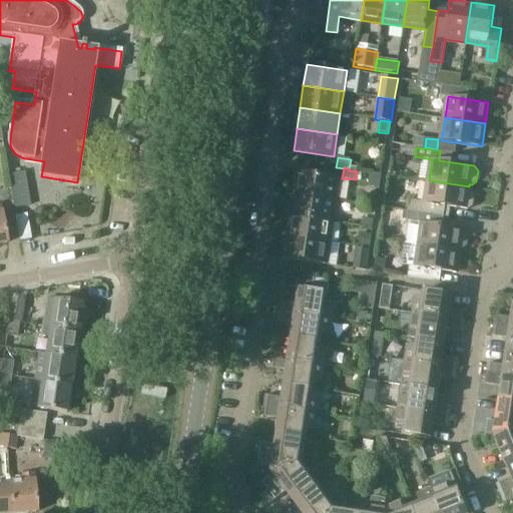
[(295,193),(336,199),(339,177),(298,171),(295,193)]
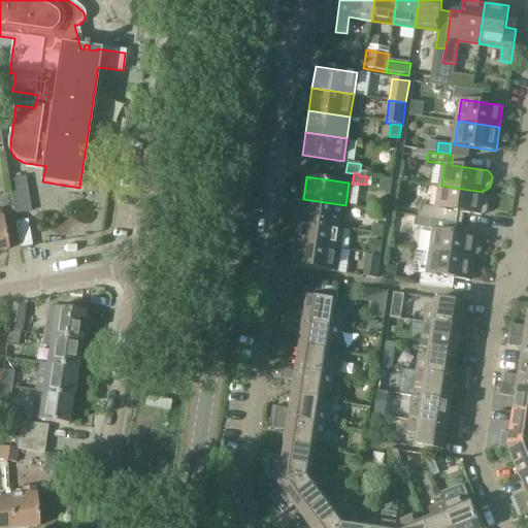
[(381,193),(391,194),(393,179),(383,178),(381,193)]
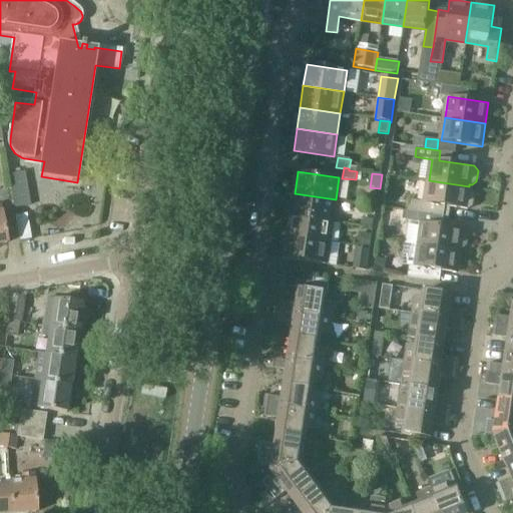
[(468,189),(469,186),(429,180),(425,202),(410,200),(409,209),(444,214),(445,205),(468,209),(473,205),(474,194),(471,189),(468,189)]
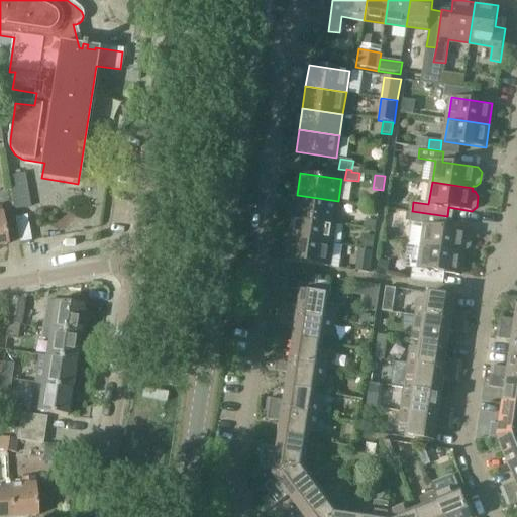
[(338,201),(297,195),(294,216),(334,222),(338,201)]
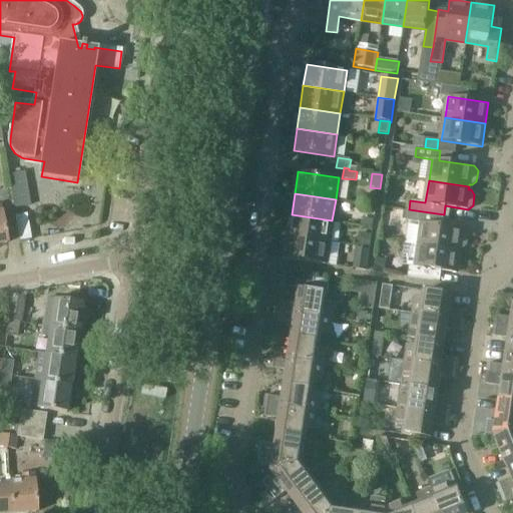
[(407,220),(422,222),(419,243),(459,249),(460,248),(462,248),(467,244),(469,233),(465,229),(442,225),(444,214),(409,209),(407,220)]
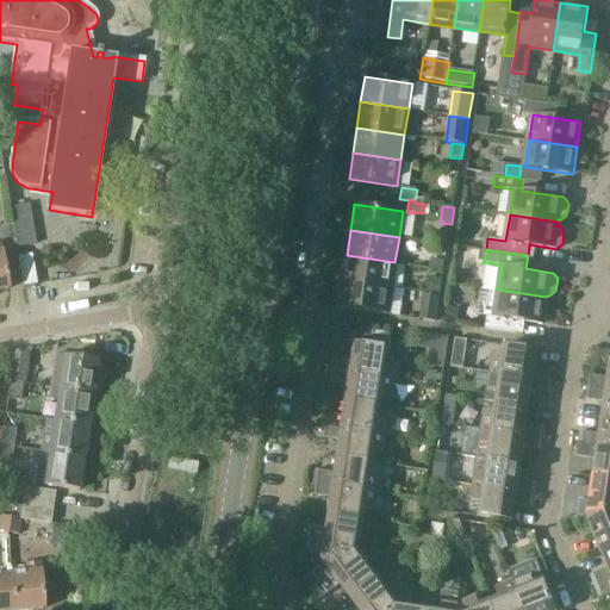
[(347,255),(343,280),(391,288),(394,262),(347,255)]
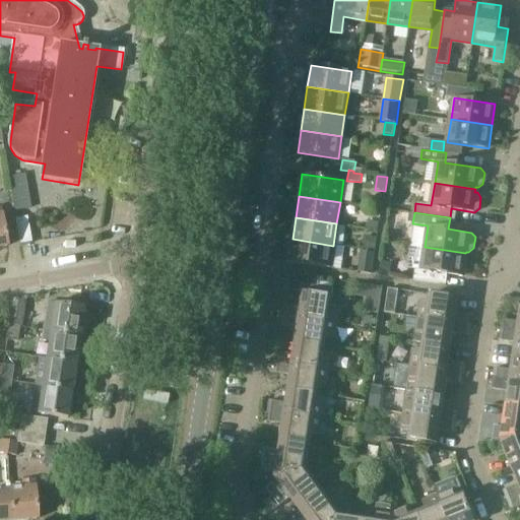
[(25,218),(15,220),(19,245),(29,243),(25,218)]
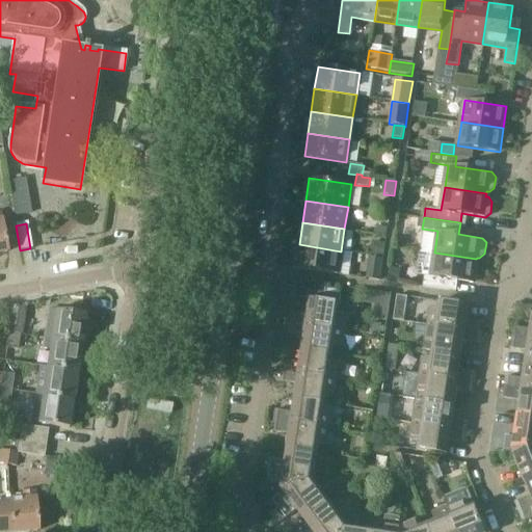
[(338,274),(341,251),(299,244),(296,268),(338,274)]
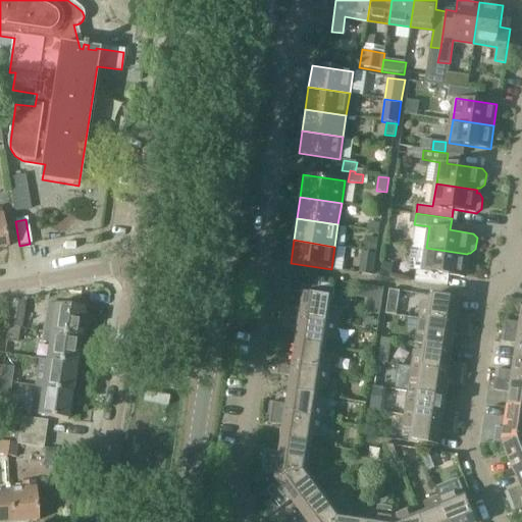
[(467,254),(426,248),(423,271),(416,270),(415,281),(441,285),(442,274),(464,277),(467,254)]
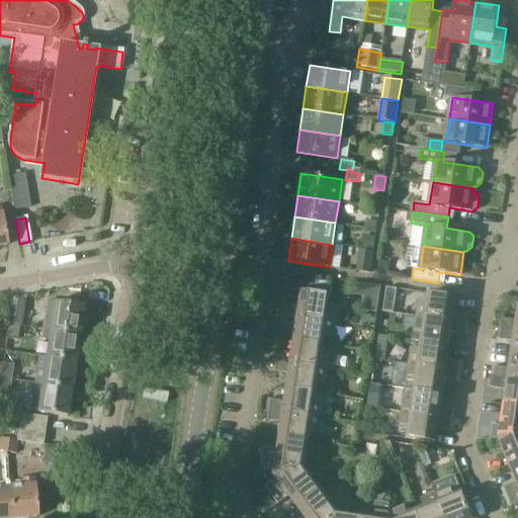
[(360,251),(356,272),(370,274),(373,253),(360,251)]
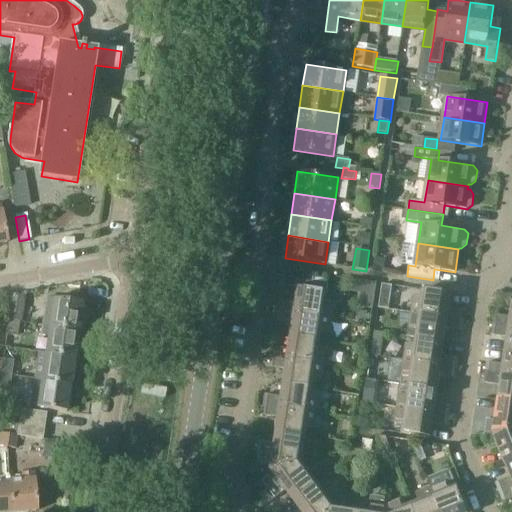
[(280,300),(279,310),(332,318),(334,302),(326,301),(329,280),(291,274),(289,287),(298,288),(296,302),(280,300)]
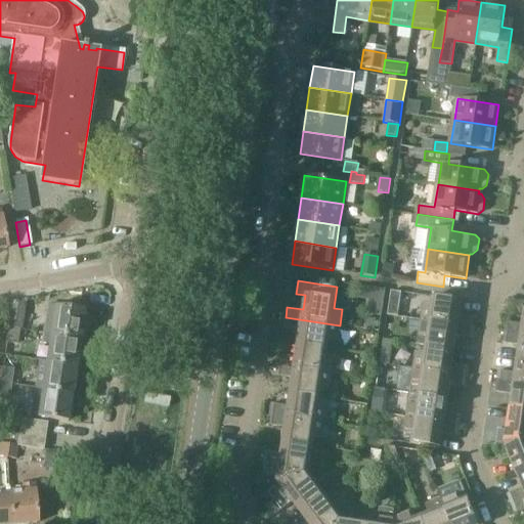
[(421,319),(476,329),(477,318),(461,315),(463,301),(433,296),(432,305),(423,303),(421,319)]
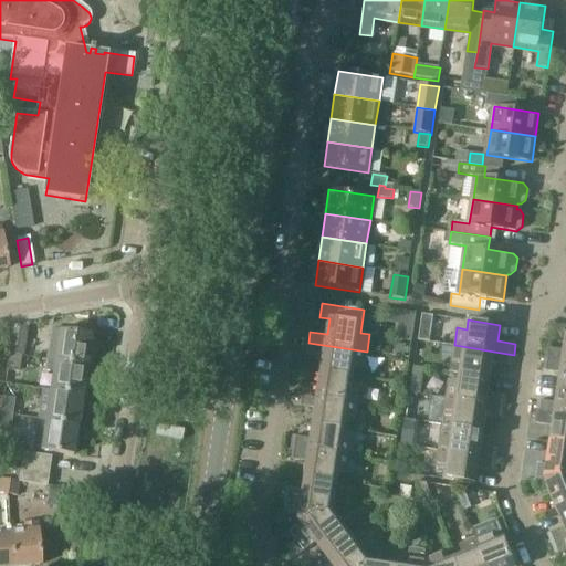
[(55,360),(85,365),(90,335),(51,328),(46,359),(55,360)]
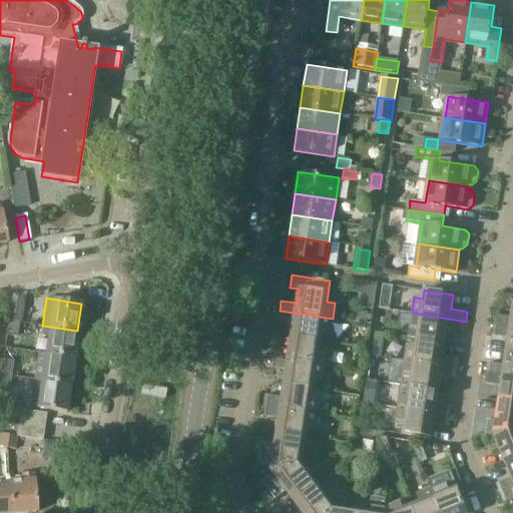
[(390,311),(391,300),(381,299),(380,309),(390,311)]
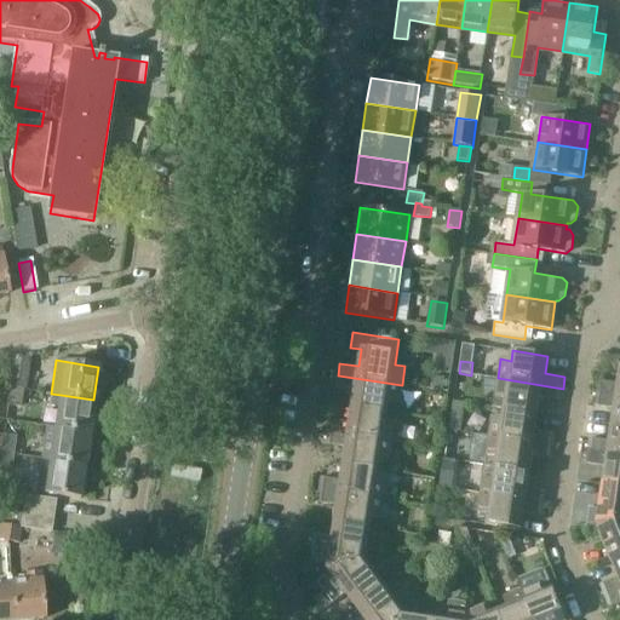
[(597,392),(619,396),(619,367),(618,384),(598,382),(597,392)]
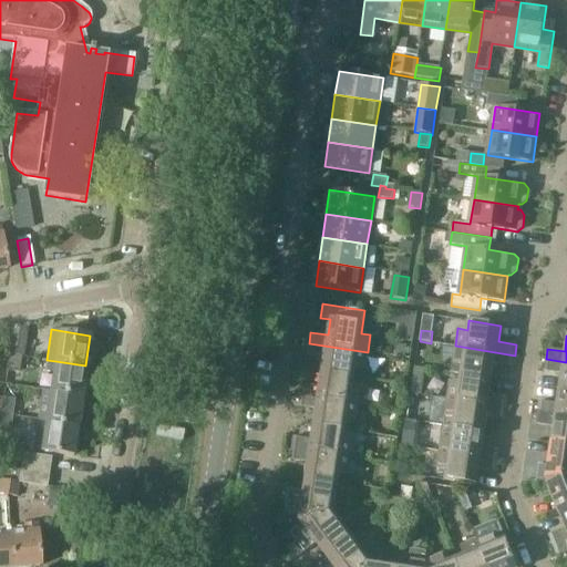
[(12,339),(10,356),(21,357),(24,340),(12,339)]
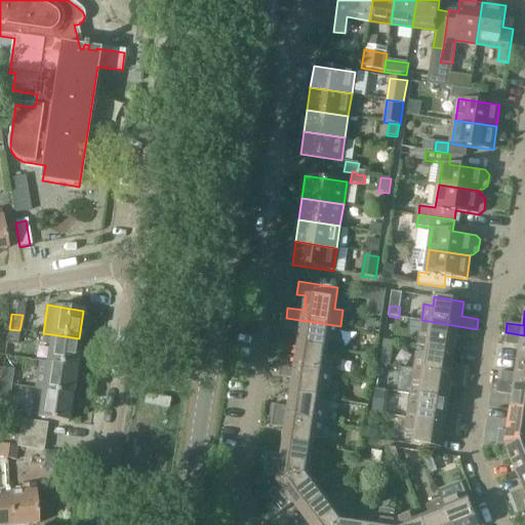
[(298,345),(328,350),(329,341),(337,342),(340,326),(286,318),(284,328),(300,331),(298,345)]
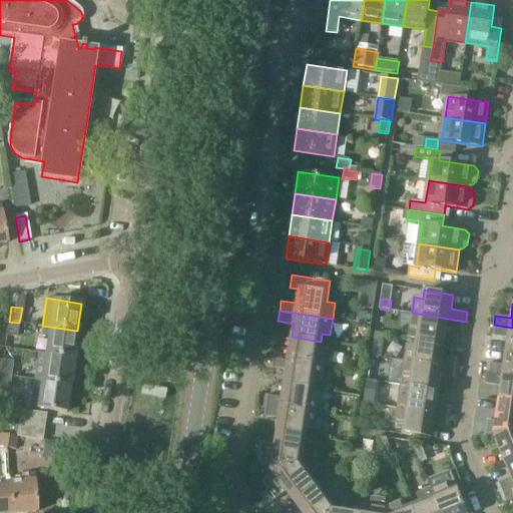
[(408,337),(417,338),(446,343),(448,329),(464,332),(466,322),(412,313),(408,337)]
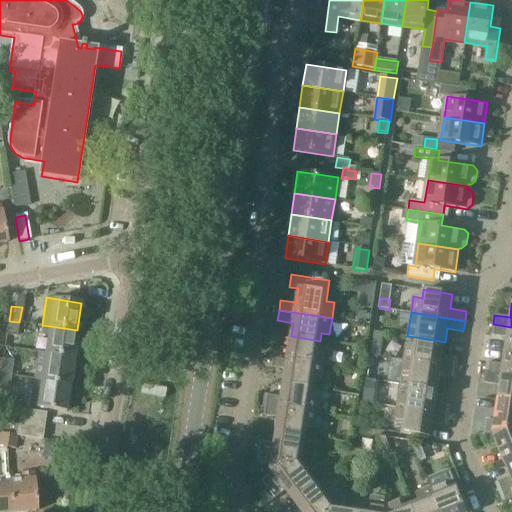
[(9,321),(7,335),(17,337),(19,322),(9,321)]
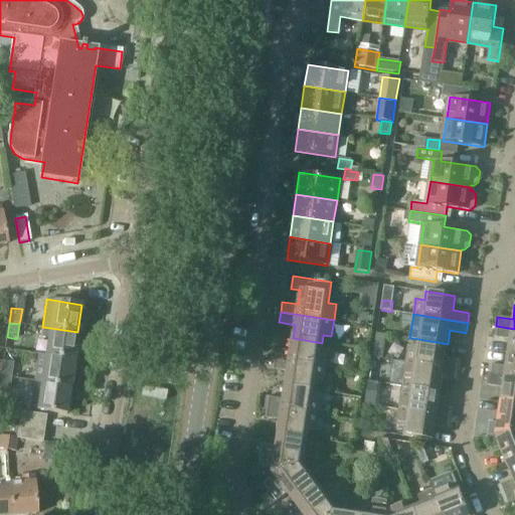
[(508,352),(514,353),(514,329),(496,326),(494,337),(510,339),(508,352)]
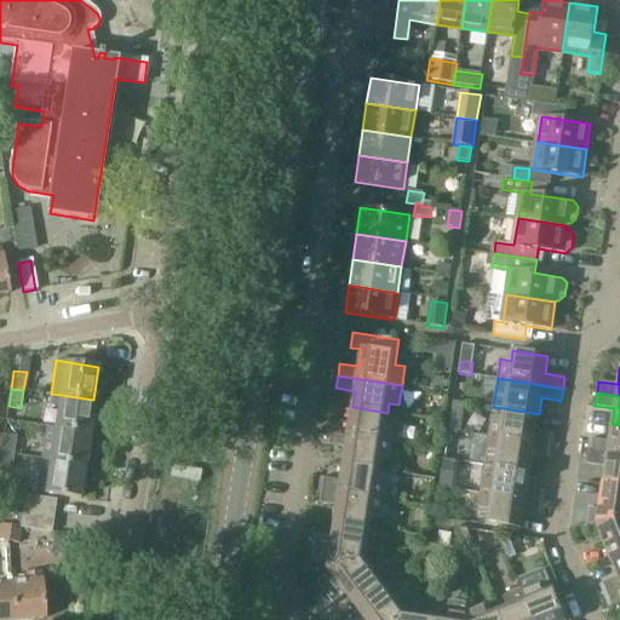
[(61,395),(56,428),(89,432),(95,434),(97,415),(91,415),(93,400),(61,395)]
